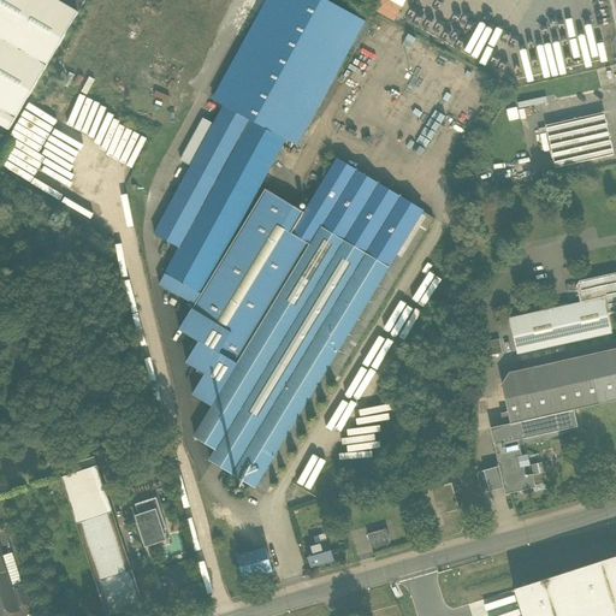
[(78,12),(58,0),(0,0),(0,125),(9,130),(78,12)]
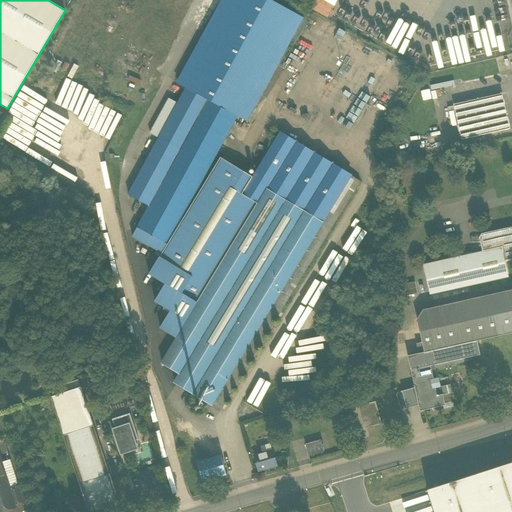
[(48,0),(65,10),(71,0),(48,0)]
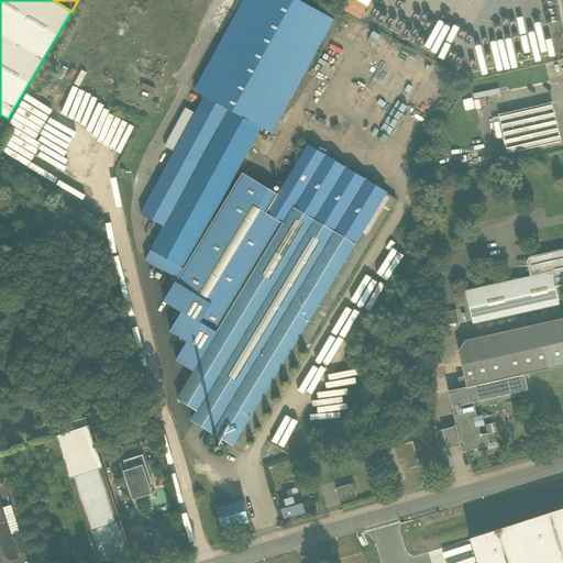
[(207,95),(206,97),(261,128),(262,124),(274,131),(334,20),(323,13),(297,0),(244,0),(196,88),(207,95)]
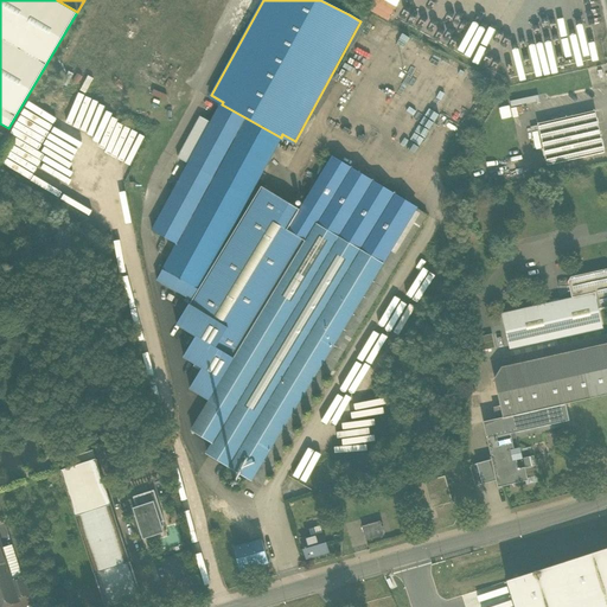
[(384,0),(374,0),(370,12),(389,19),(396,4),(384,0)]
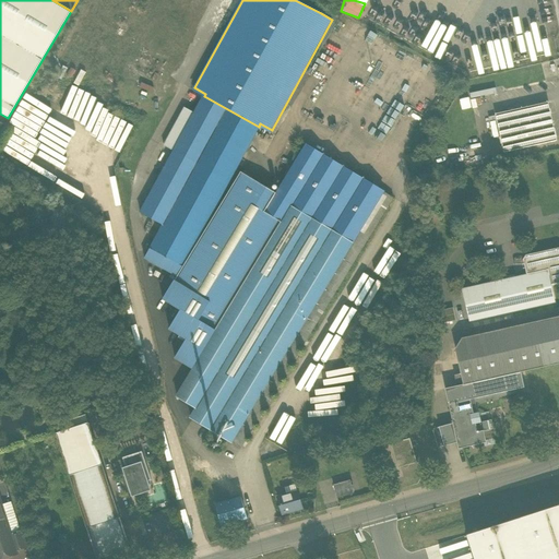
[(182,266),(259,127),(204,96),(195,114),(174,152),(140,213),(163,225),(150,249),(182,266)]
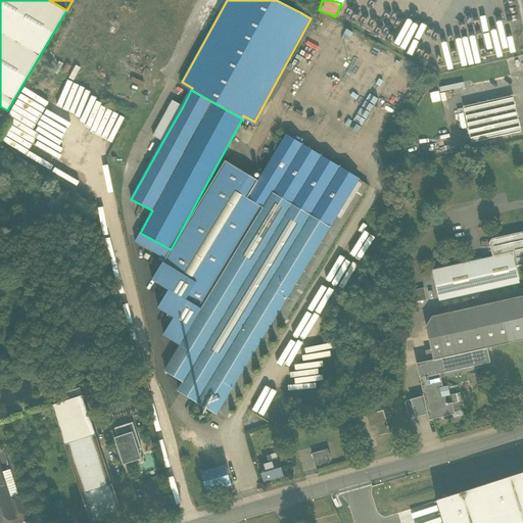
[(464,107),(472,143),(521,132),(513,96),(464,107)]
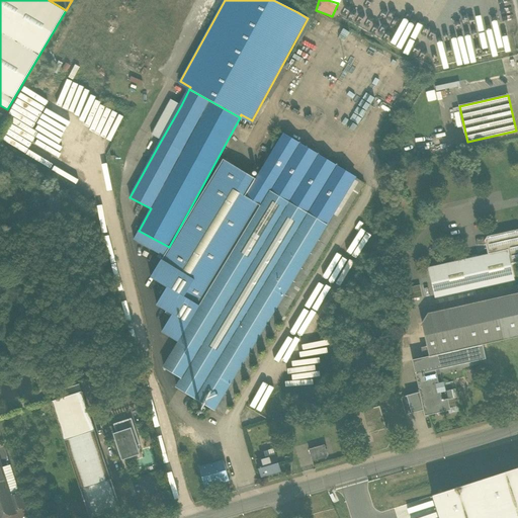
[(152,136),(161,141),(181,105),(171,100),(152,136)]
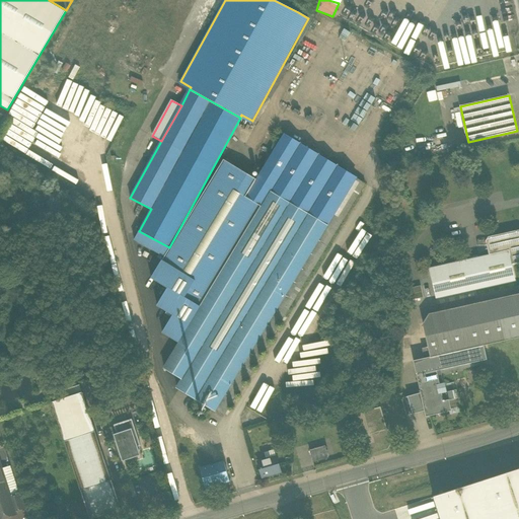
[(177,388),(215,411),(357,178),(285,135),(247,197),(263,206),(200,308),(179,343),(164,368),(182,379),(177,388)]
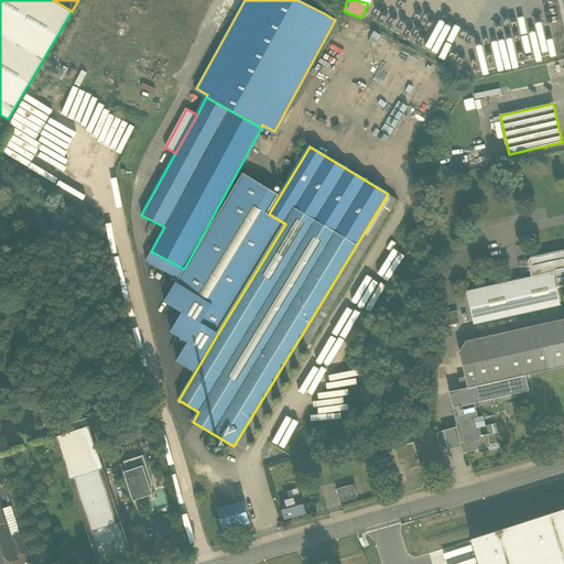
[(179,279),(176,283),(212,304),(199,324),(217,335),(285,224),(269,214),(268,214),(279,195),(243,174),(185,269),(179,279)]
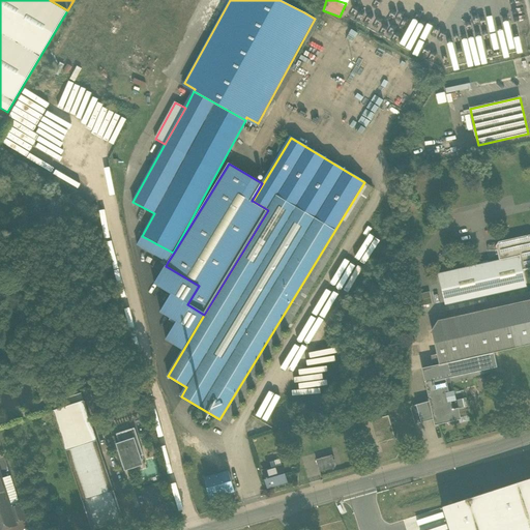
[(373,187),(364,182),(219,419),(229,424),(373,187)]
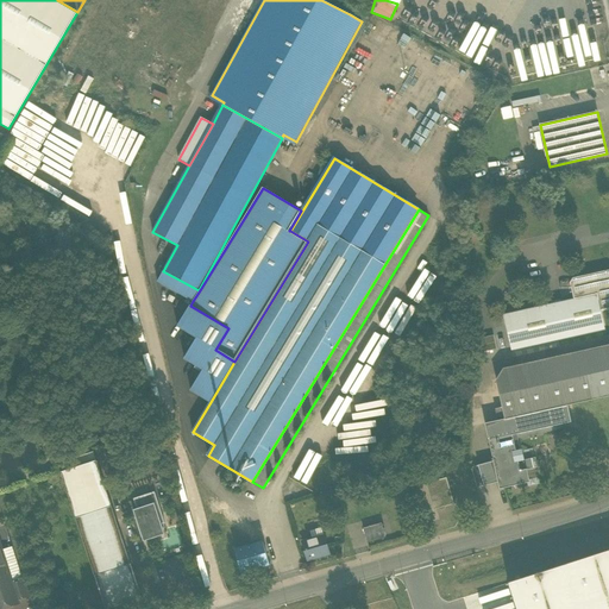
[(597,294),(601,311),(608,308),(608,270),(573,278),(570,283),(573,300),(597,294)]
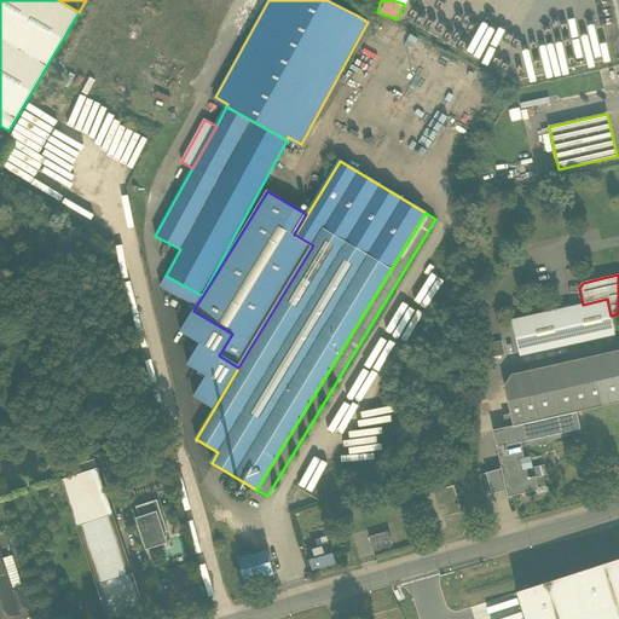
[(160,287),(196,306),(203,295),(202,295),(166,276),(160,287)]
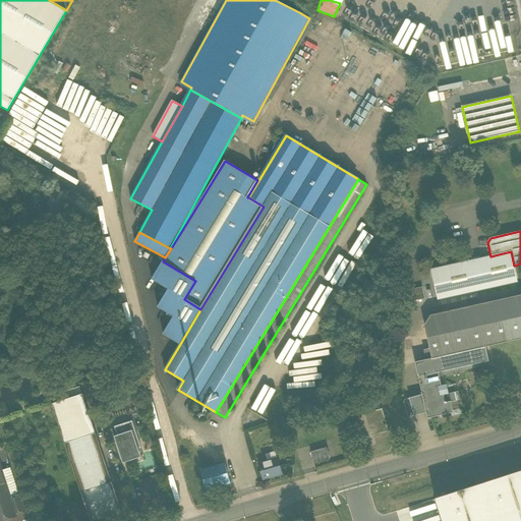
[(430,270),(438,300),(518,282),(514,266),(511,251),(490,256),(430,270)]
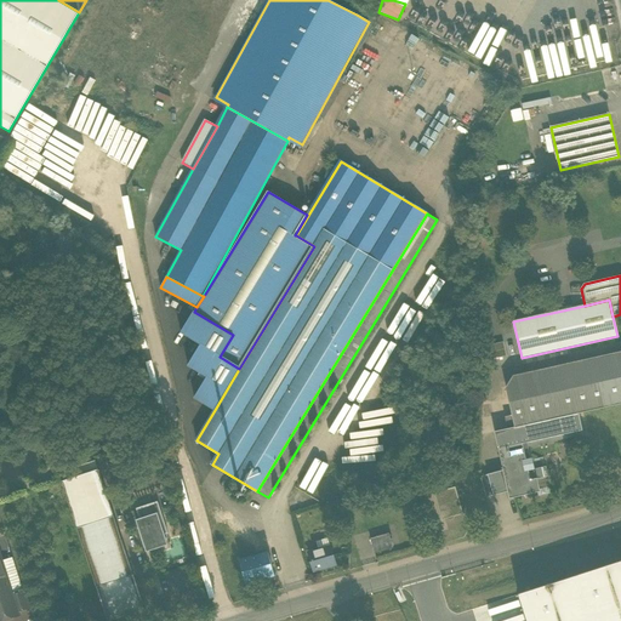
[(215,410),(239,369),(220,357),(233,335),(194,312),(181,334),(200,346),(188,366),(208,377),(194,398),(215,410)]
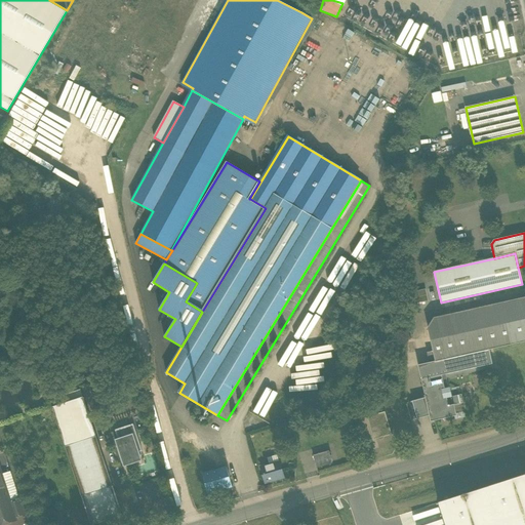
[(524,297),(506,301),(515,344),(524,341),(524,297)]
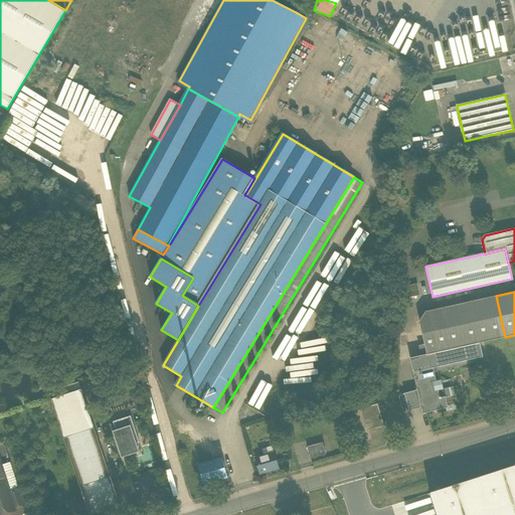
[(418,346),(420,356),(480,343),(505,337),(496,296),(425,312),(419,322),(424,345),(418,346)]
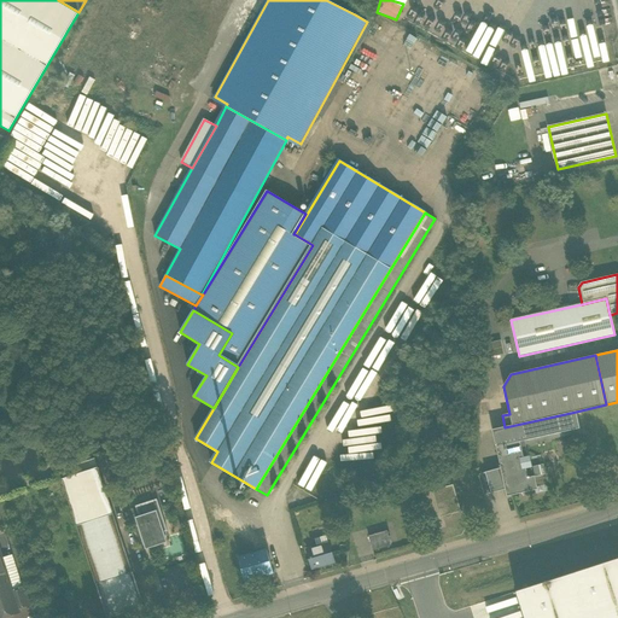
[(400,374),(466,415),(477,398),(473,396),(410,357),(400,374)]
